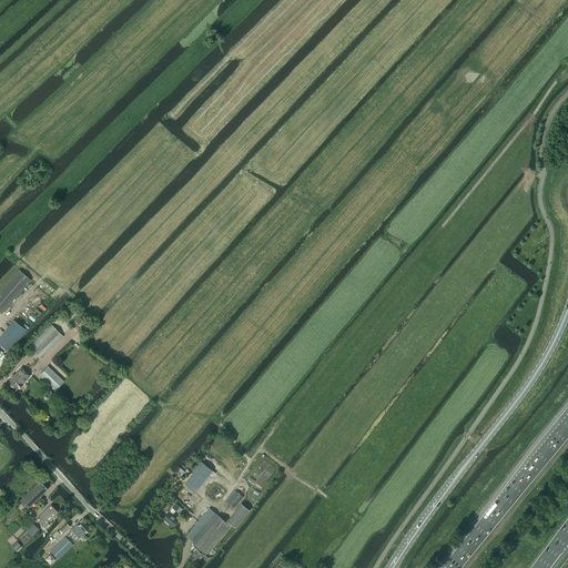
[(0,312),(1,314),(31,281),(19,271),(0,292),(0,312)]
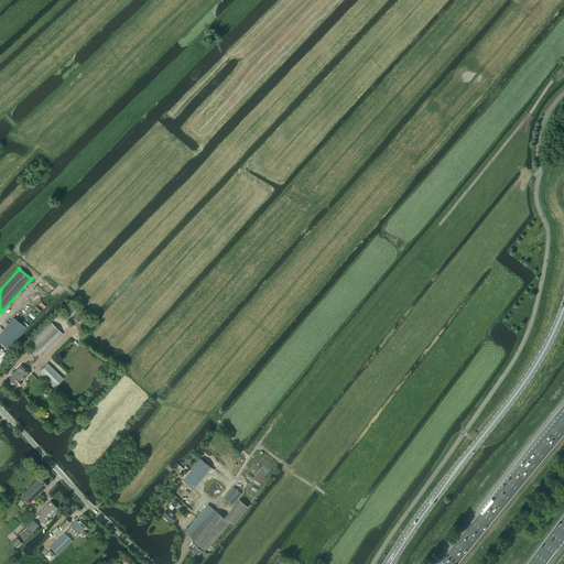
[(0,336),(0,343),(9,350),(26,328),(14,318),(0,336)]
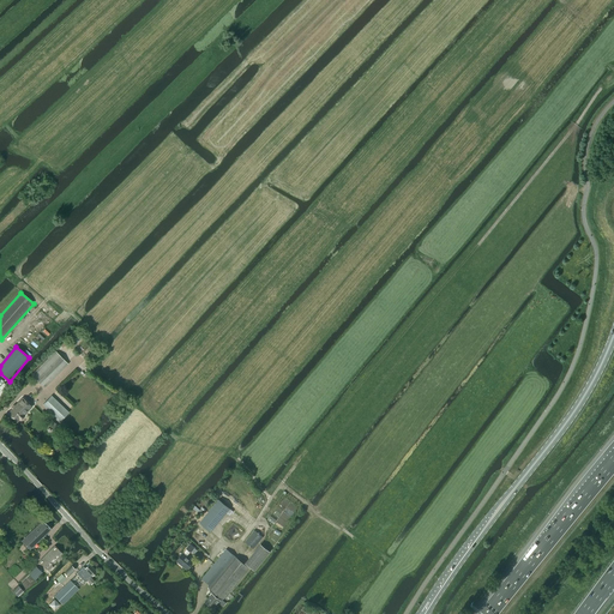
[(44,387),(68,365),(55,351),(31,375),(44,387)]
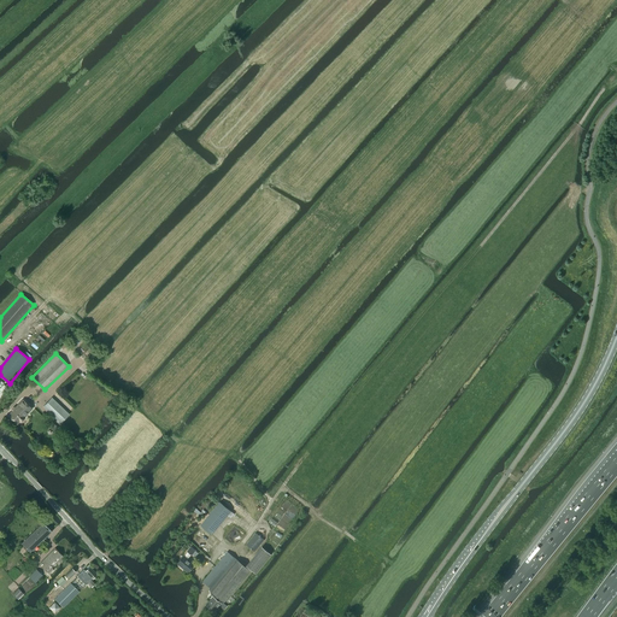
[(60,423),(69,415),(52,398),(43,406),(60,423)]
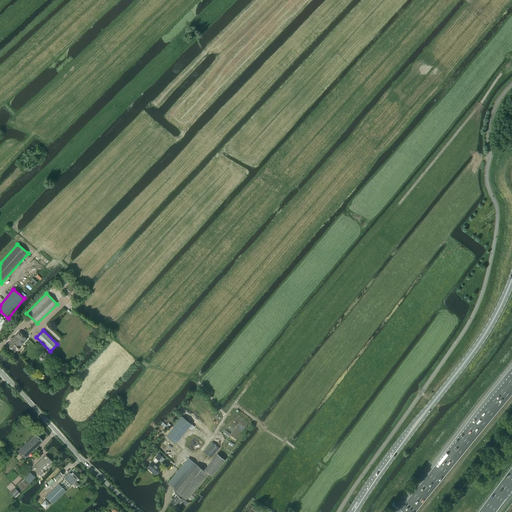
[(19,332),(7,345),(14,352),(16,350),(17,350),(20,347),(19,346),(26,339),(19,332)]
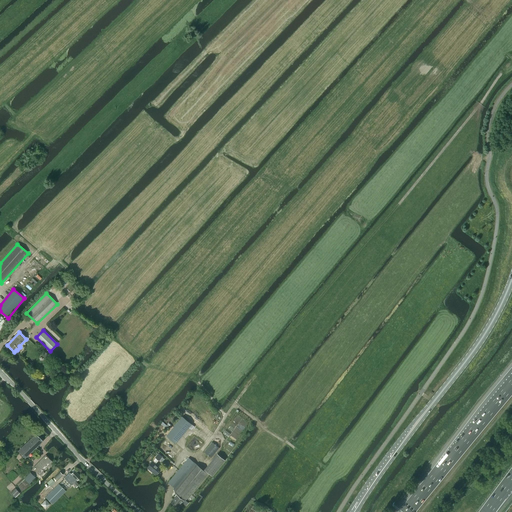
[(182,416),(166,436),(176,443),(192,424),(182,416)]
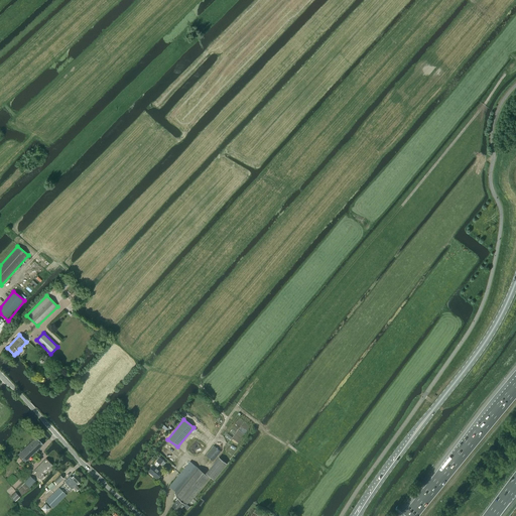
[(25,462),(43,444),(36,437),(18,455),(25,462)]
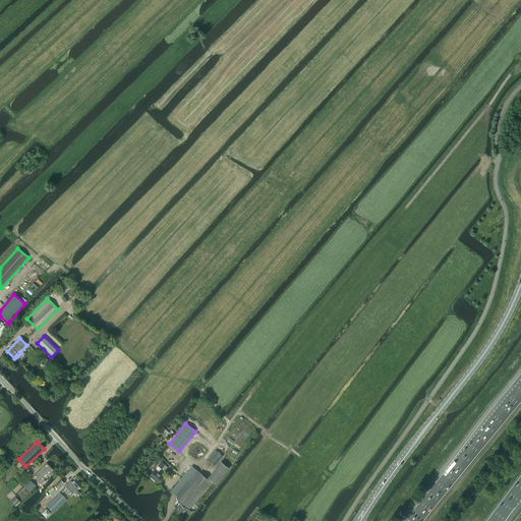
[(215,466),(223,456),(216,450),(208,460),(215,466)]
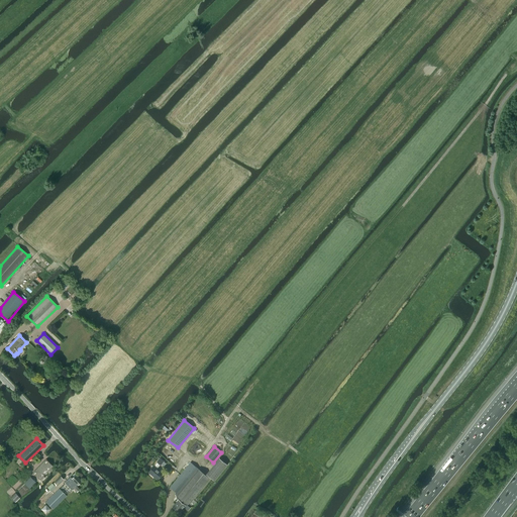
[(219,458),(207,474),(215,481),(227,464),(219,458)]
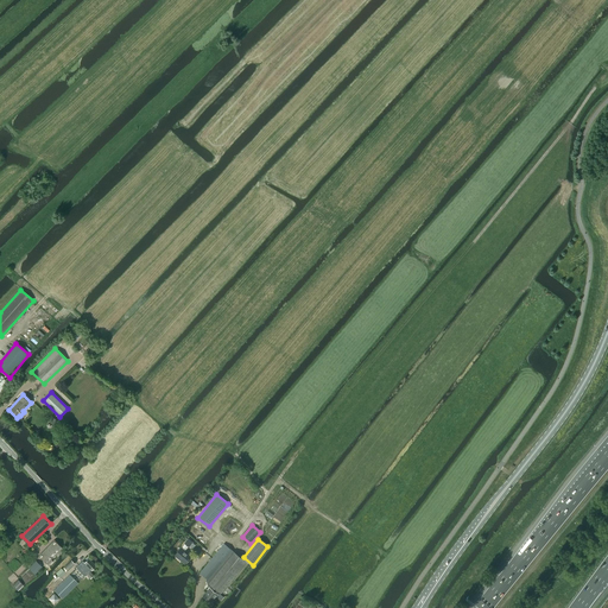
[(57,557),(62,552),(59,551),(62,549),(55,540),(38,556),(46,564),(55,555),(57,557)]
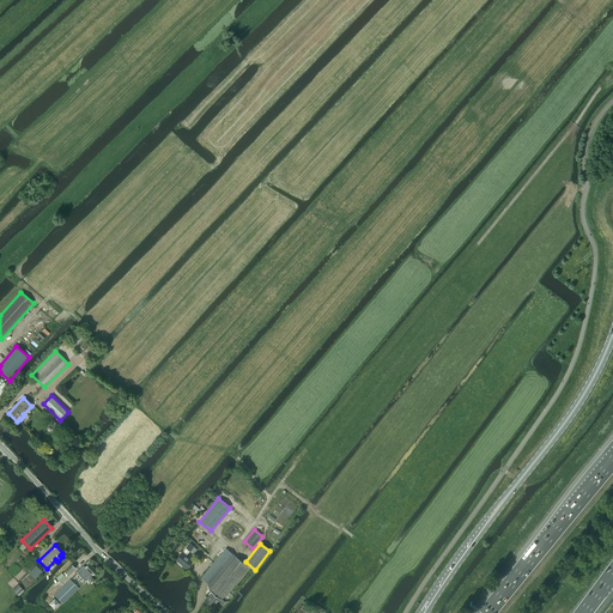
[(224,598),(249,568),(236,557),(226,548),(201,578),(210,584),(208,587),(212,593),(205,601),(213,608),(218,602),(223,606),(225,602),(222,599),(223,598),(224,598)]
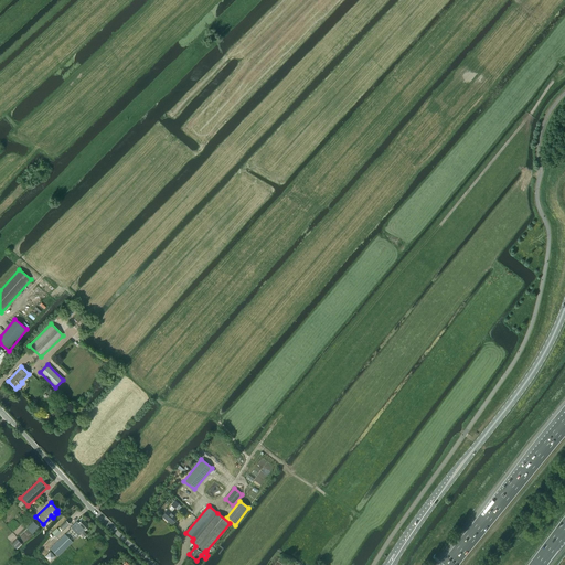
[(172,524),(178,518),(169,509),(162,516),(172,524)]
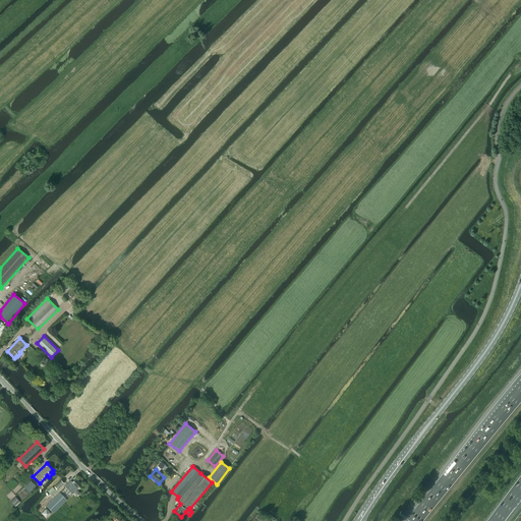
[(70,481),(67,484),(65,486),(72,495),(74,493),(77,496),(79,494),(76,489),(81,485),(75,479),(72,482),(70,481)]
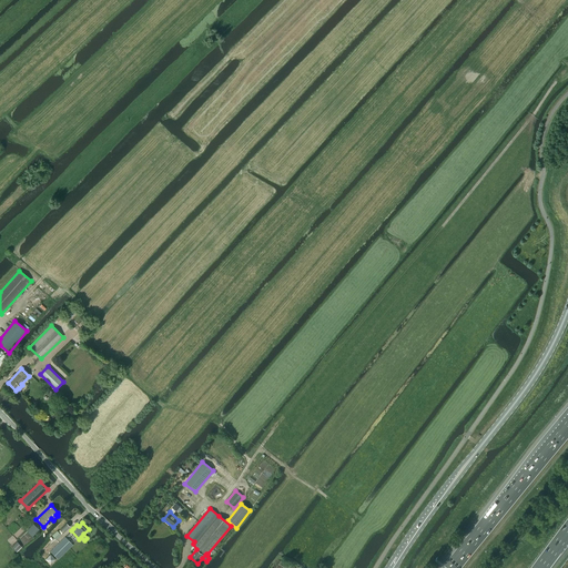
[(32,537),(39,530),(33,524),(26,531),(32,537)]
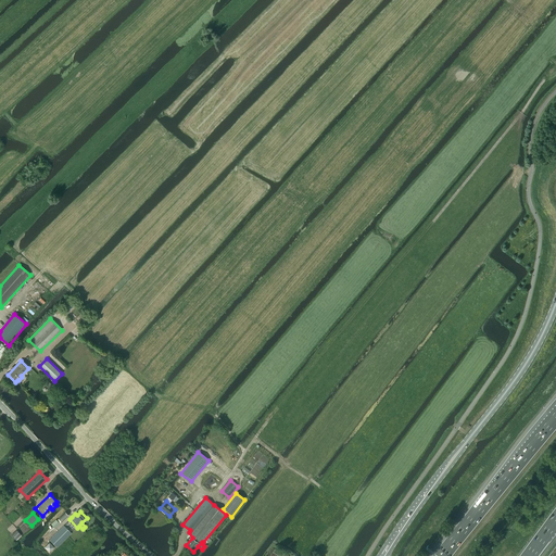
[(62,522),(68,516),(65,513),(57,520),(55,520),(51,525),(54,529),(60,523),(61,521),(62,522)]
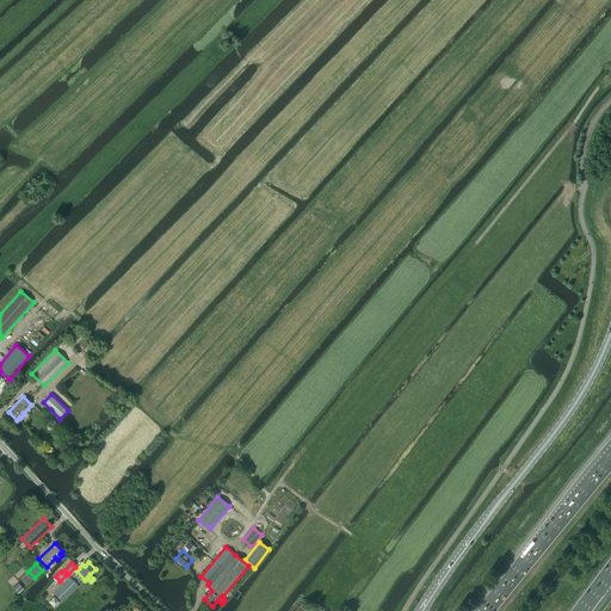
[(71,578),(54,593),(62,602),(79,586),(71,578)]
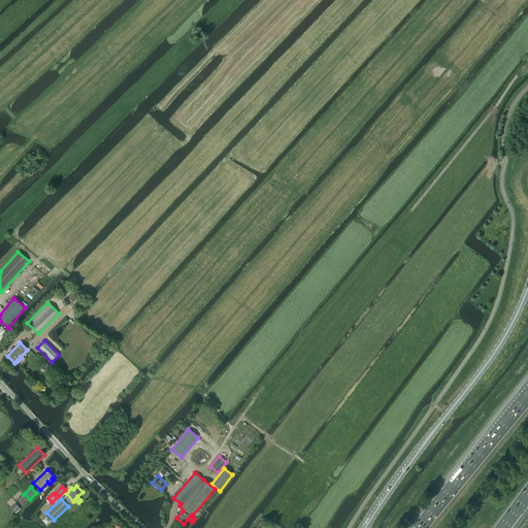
[(15,503),(10,508),(14,513),(20,508),(15,503)]
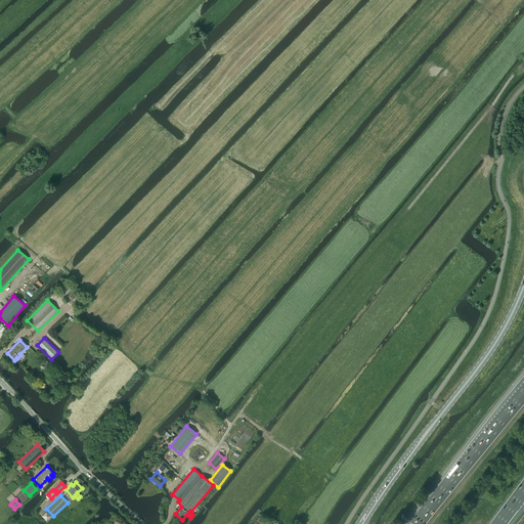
All buildings are outlined.
